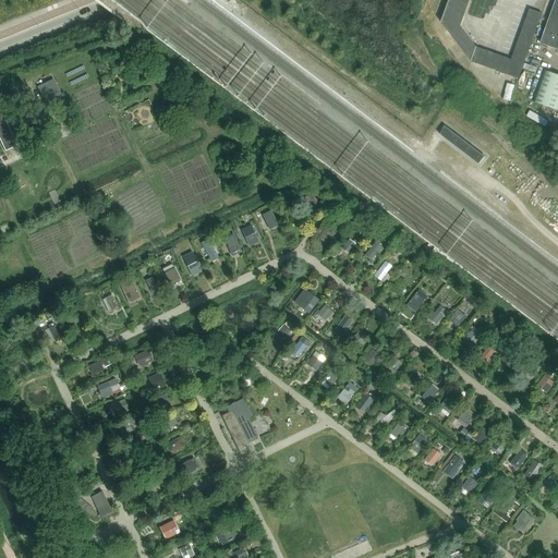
[(449,0),(441,23),(472,61),(472,63),(519,80),(525,61),(542,14),(530,10),(512,60),(478,47),(461,27),(471,0),(449,0)]
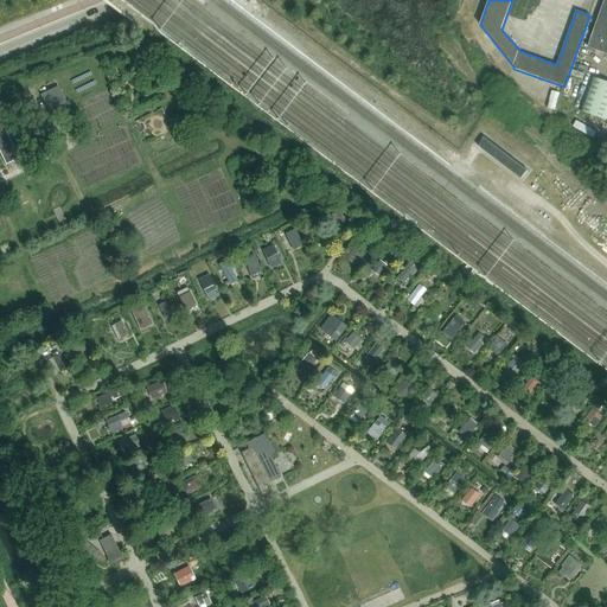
[(606,0),(605,0),(588,48),(606,53),(606,0)]
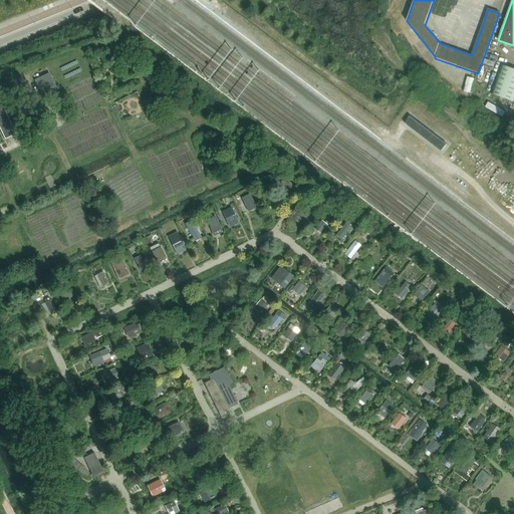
[(513,69),(501,65),(491,93),(513,102),(513,100),(513,69)]
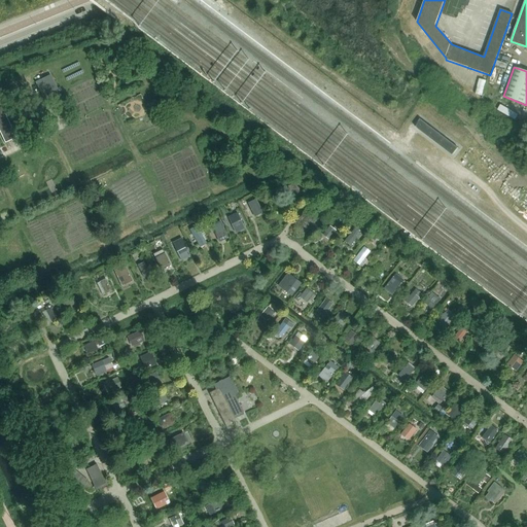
[(43,100),(60,93),(50,74),(35,82),(43,100)]
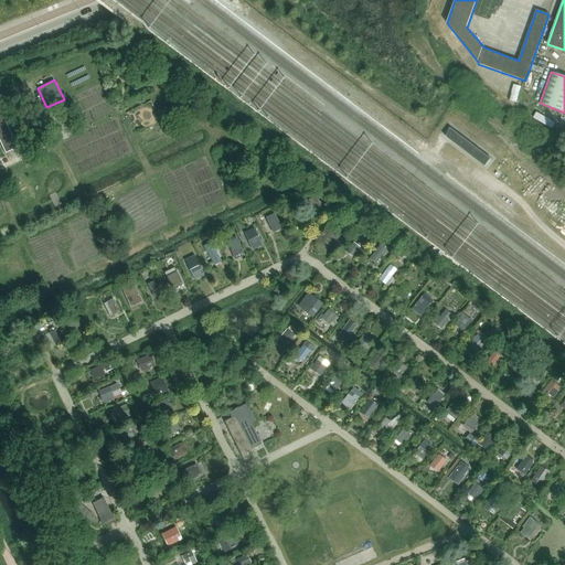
[(0,110),(0,141),(3,148),(6,153),(18,148),(16,142),(0,110)]
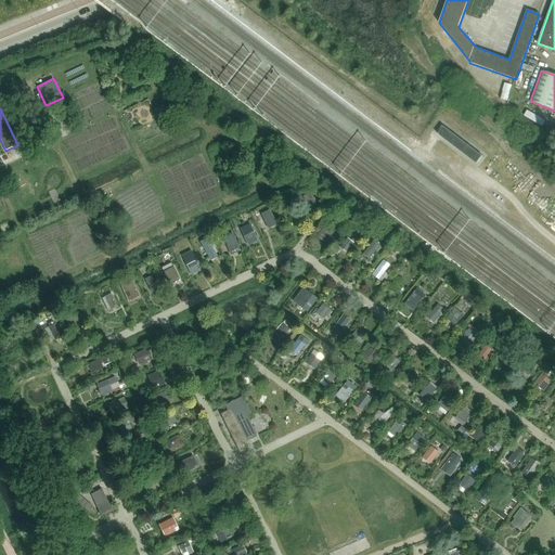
[(439,131),(457,146),(454,151),(475,167),(485,154),(446,124),(439,131)]
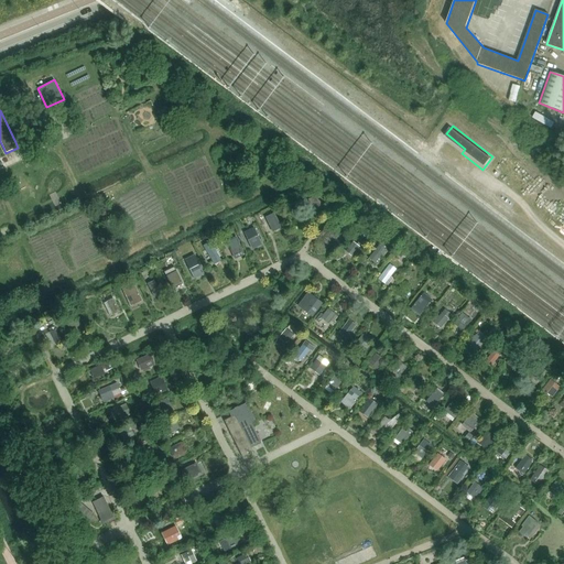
[(273,213),(266,217),(268,221),(272,231),(281,228),(273,213)]
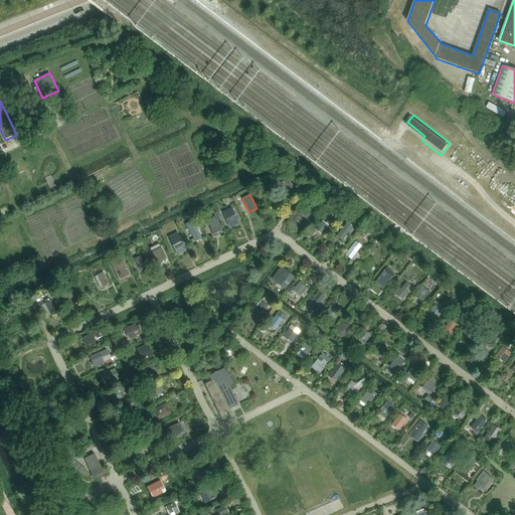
[(231,207),(222,212),(229,225),(238,221),(231,207)]
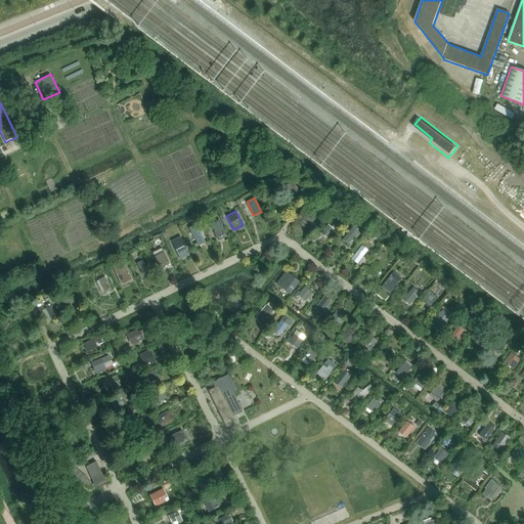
[(218,220),(211,224),(212,224),(213,228),(218,241),(226,237),(218,220)]
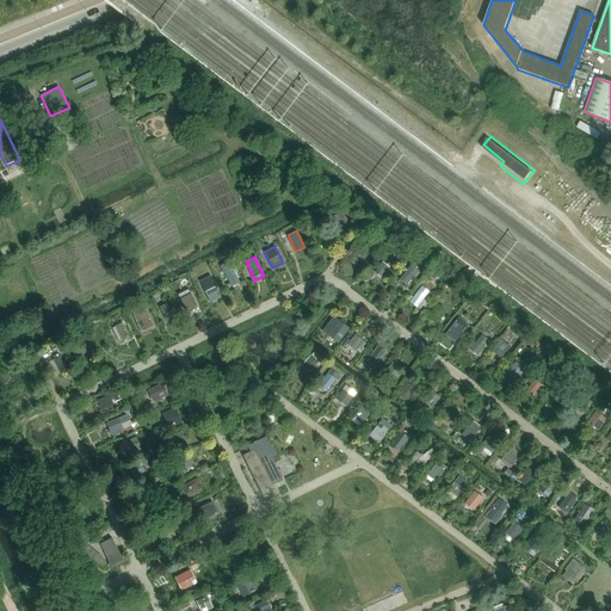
[(414,260),(399,279),(400,279),(407,285),(408,287),(413,281),(411,279),(421,266),(414,260)]
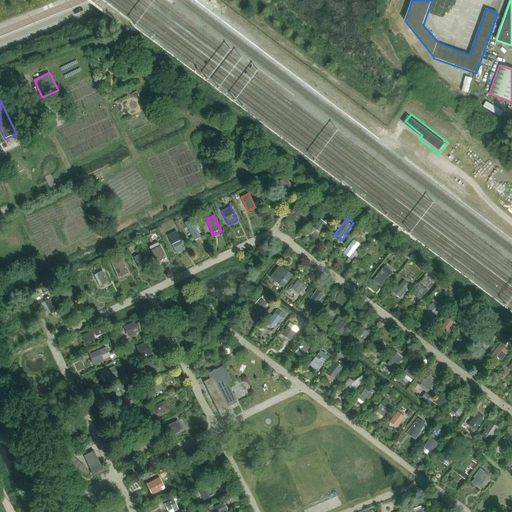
[(321,219),(313,228),(319,233),(326,224),(328,221),(325,220),(324,222),(321,219)]
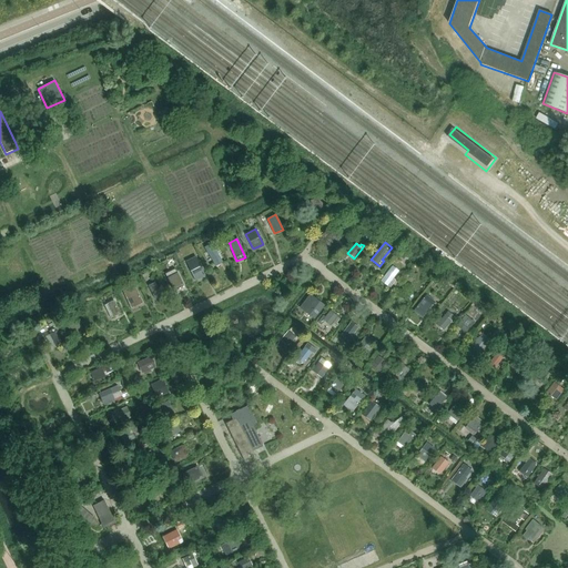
[(214,247),(208,252),(214,264),(221,260),(214,247)]
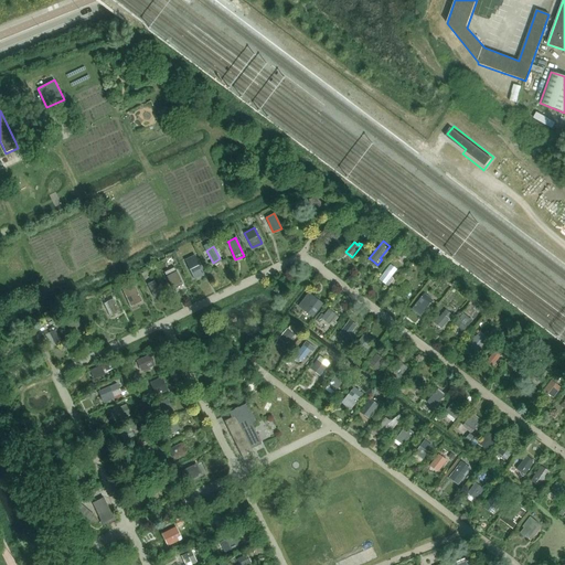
[(196,258),(187,263),(194,279),(204,275),(196,258)]
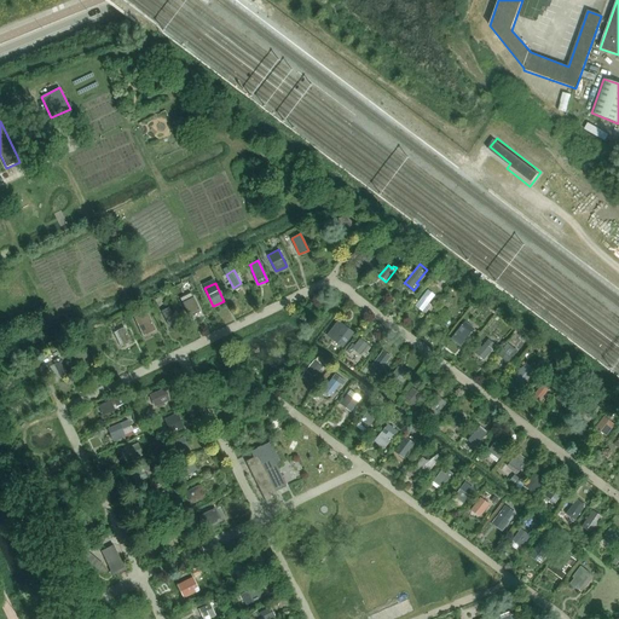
[(428,290),(415,306),(416,306),(418,310),(422,312),(434,295),(428,290)]
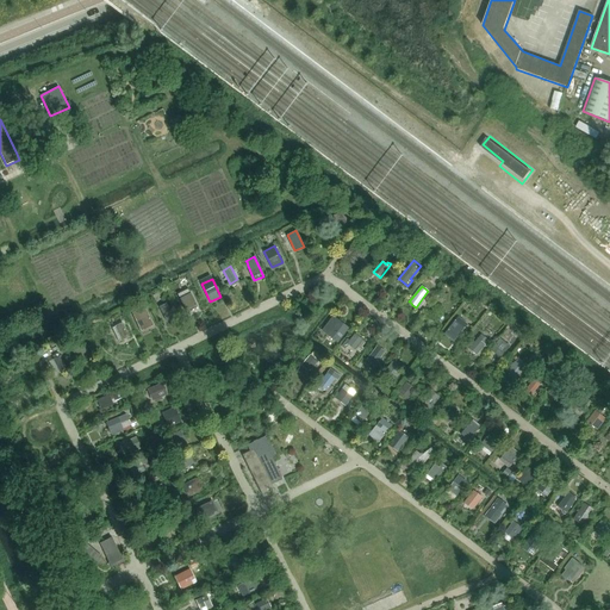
[(181,298),(180,298),(186,311),(197,306),(191,293),(190,293),(181,298)]
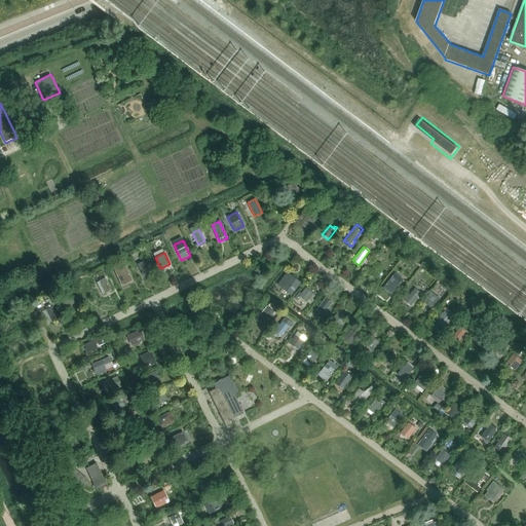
[(144,261),(137,264),(143,276),(149,274),(144,261)]
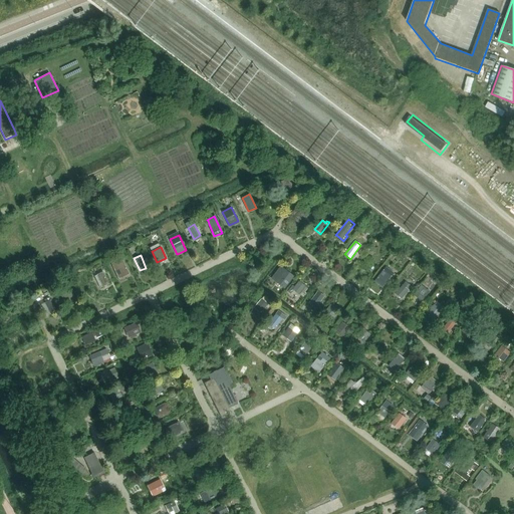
[(121,257),(110,262),(117,277),(129,272),(121,257)]
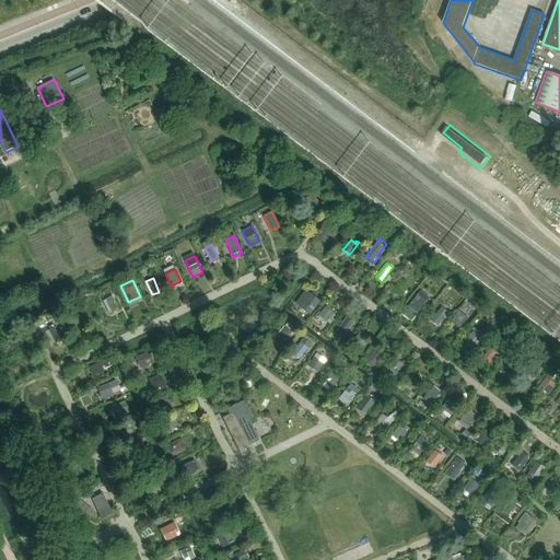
[(400,282),(394,292),(399,295),(400,294),(401,293),(406,286),(400,282)]
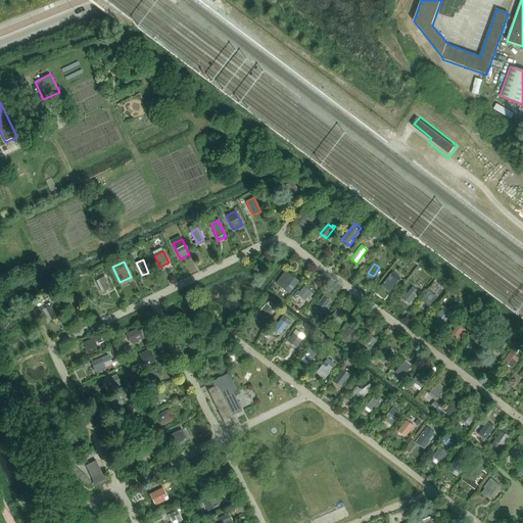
[(392,272),(383,284),(391,290),(400,278),(392,272)]
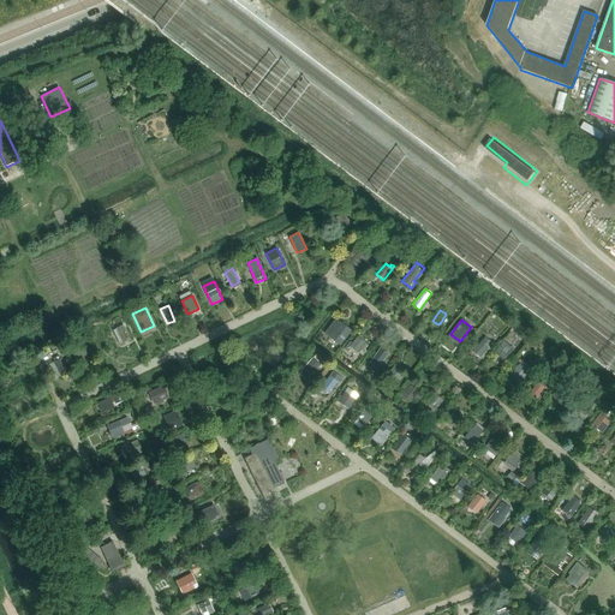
[(339,322),(328,336),(340,346),(352,330),(339,322)]
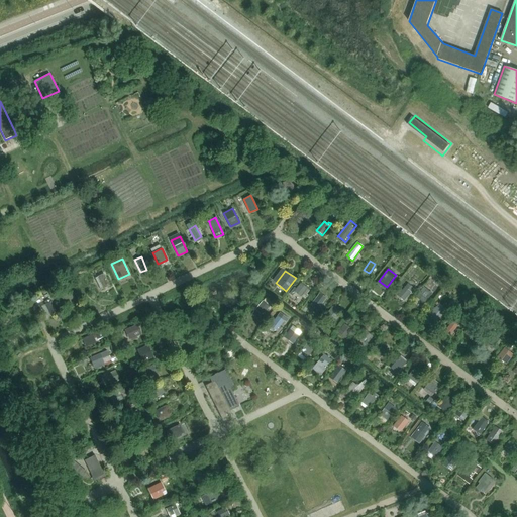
[(104,274),(98,277),(103,289),(104,289),(110,286),(104,274)]
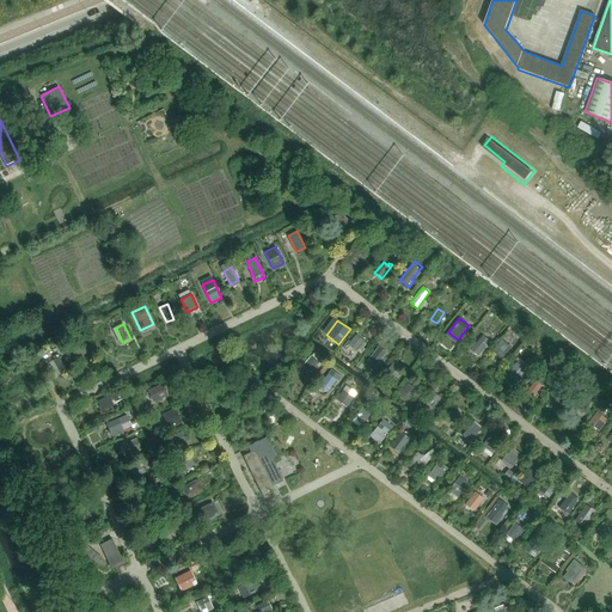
[(348,340),(343,347),(346,349),(349,346),(355,352),(363,341),(356,335),(350,342),(348,340)]
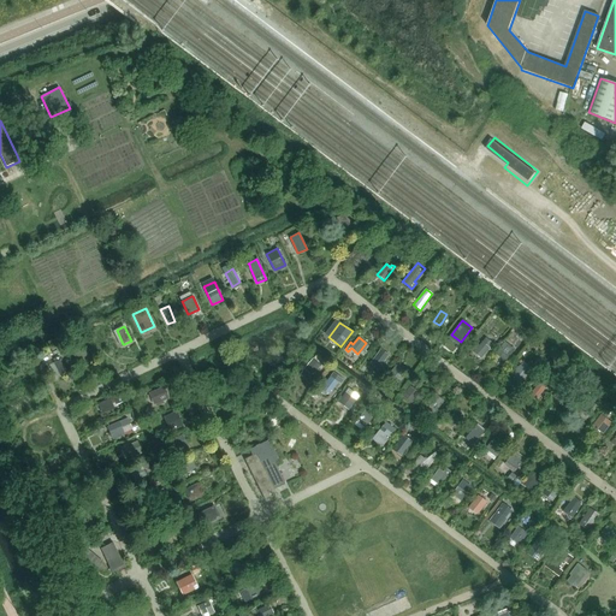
[(485,337),(473,351),(480,357),(492,343),(485,337)]
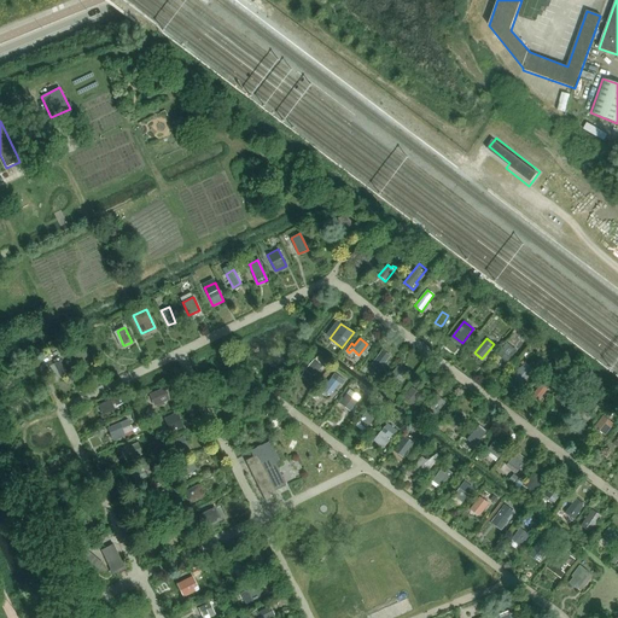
[(507,343),(497,355),(507,362),(517,351),(507,343)]
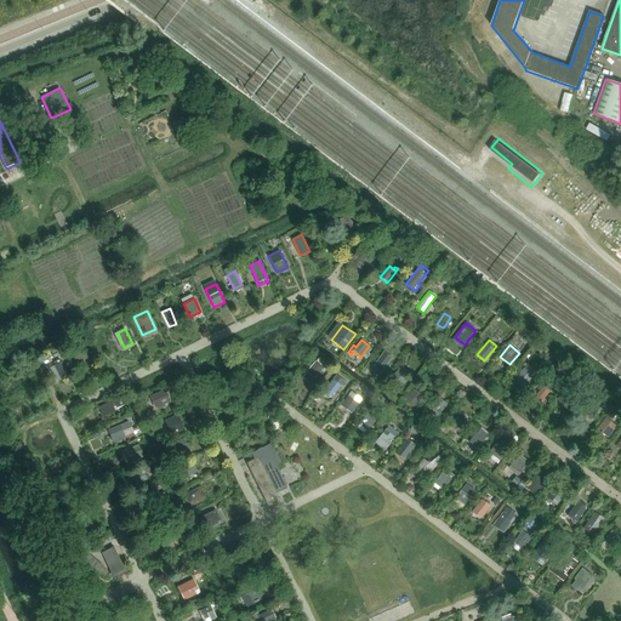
[(85,349),(73,355),(77,364),(89,358),(85,349)]
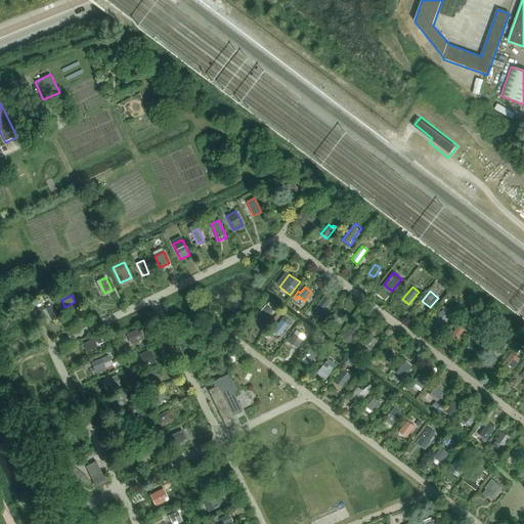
[(321,300),(314,309),(321,314),(328,305),(321,300)]
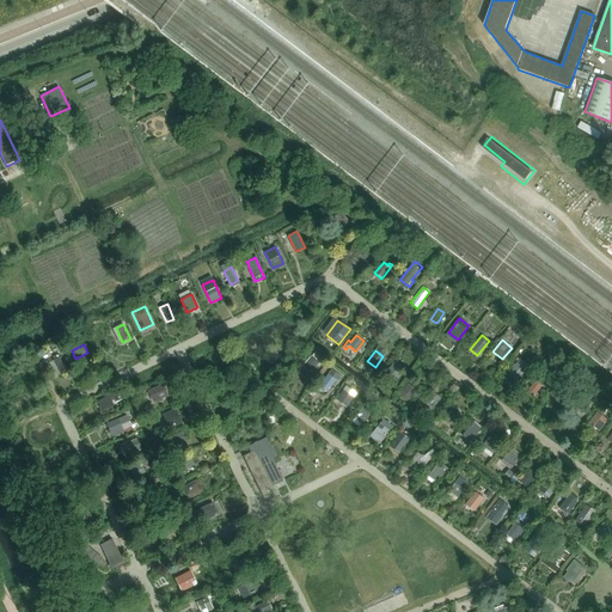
[(311,356),(303,367),(311,373),(319,363),(311,356)]
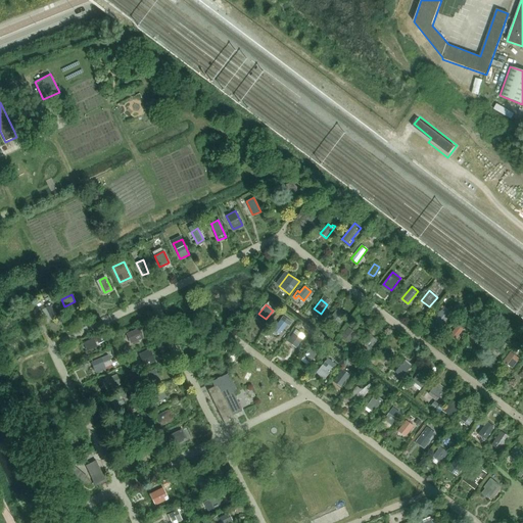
[(52,305),(46,307),(51,320),(57,317),(52,305)]
